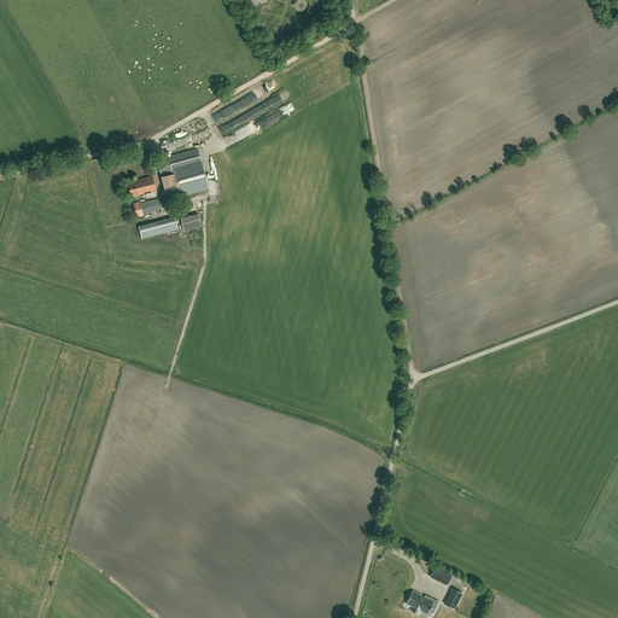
[(173,145),(169,138),(161,140),(164,149),(173,145)]
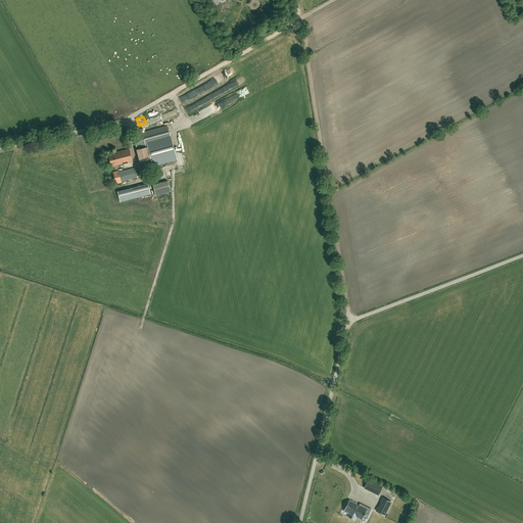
[(167,126),(147,131),(133,135),(137,148),(147,145),(149,153),(153,165),(155,165),(155,164),(174,159),(175,161),(176,161),(175,158),(176,158),(167,126)]
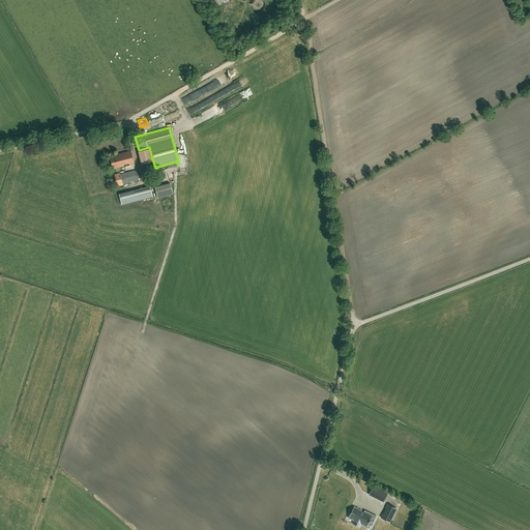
[(148,149),(139,151),(142,164),(151,162),(148,149)]
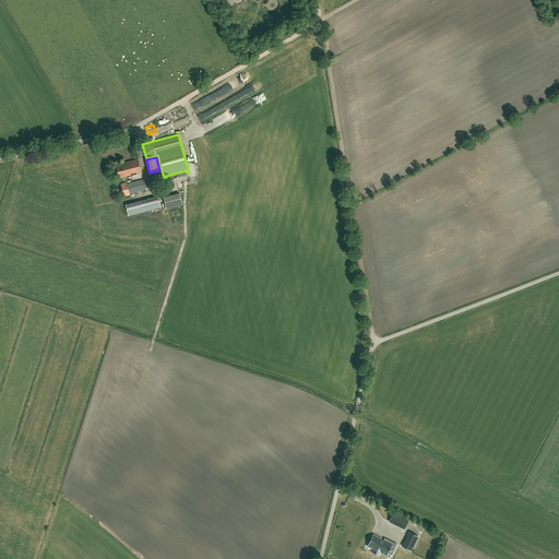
[(119,178),(141,173),(138,158),(115,165),(119,178)]
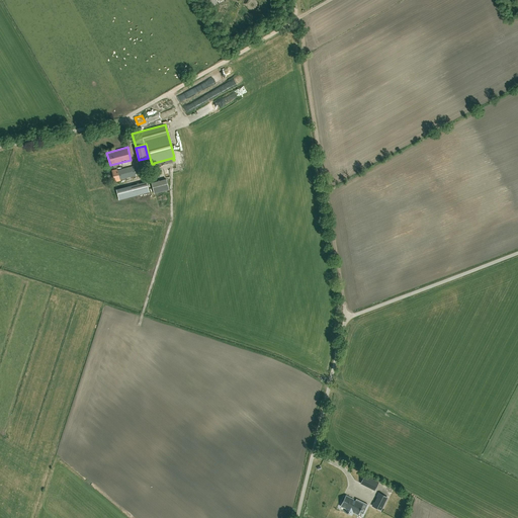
[(148,158),(139,160),(142,172),(151,169),(148,158)]
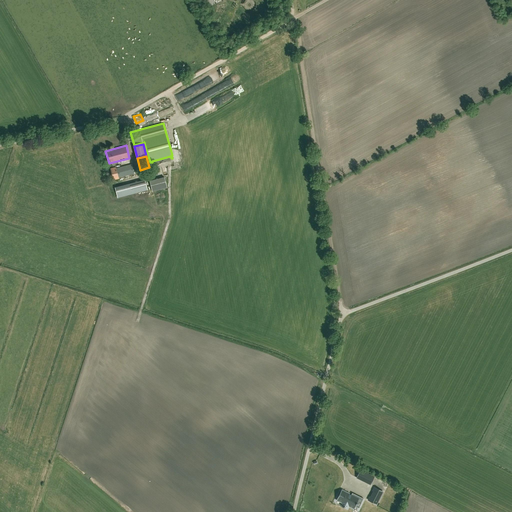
[(134,174),(132,164),(116,168),(116,167),(111,169),(114,180),(119,179),(119,178),(134,174)]
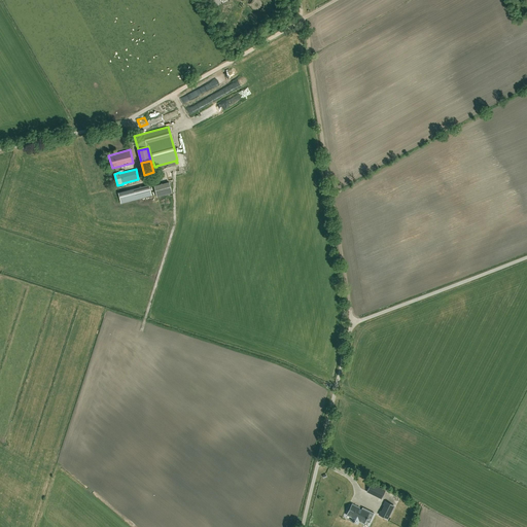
[(156,197),(172,192),(170,182),(154,186),(156,197)]
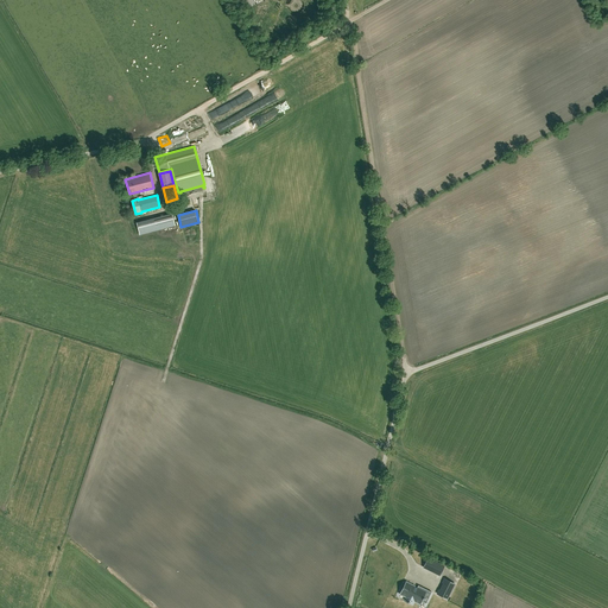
[(175,226),(172,214),(137,223),(140,234),(175,226)]
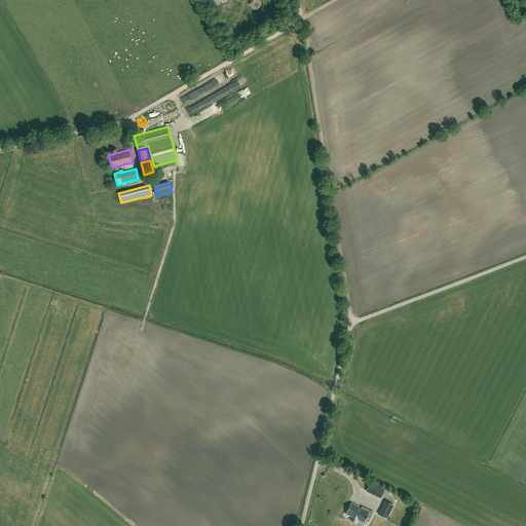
[(380,497),(384,490),(370,483),(367,491),(380,497)]
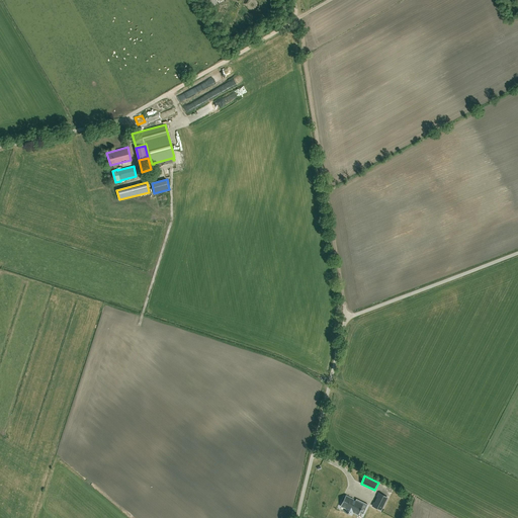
[(387,498),(378,493),(377,497),(378,497),(375,503),(374,503),(372,506),(380,510),(387,498)]
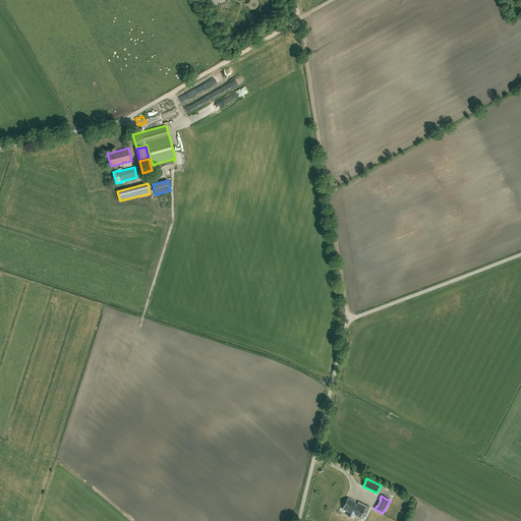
[(355,515),(360,517),(362,513),(363,514),(363,512),(362,512),(363,510),(367,511),(367,512),(369,508),(369,507),(368,508),(365,507),(358,503),(359,502),(358,502),(357,504),(348,499),(343,509),(348,512),(347,515),(349,516),(350,517),(351,517),(353,518),(355,515)]
